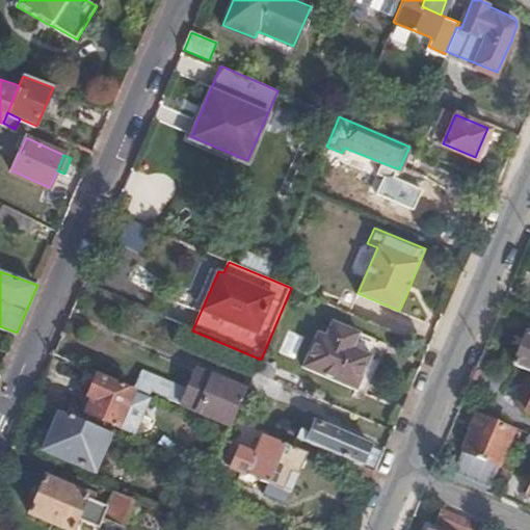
[(415,284),(412,282),(406,295),(409,296),(415,284)]
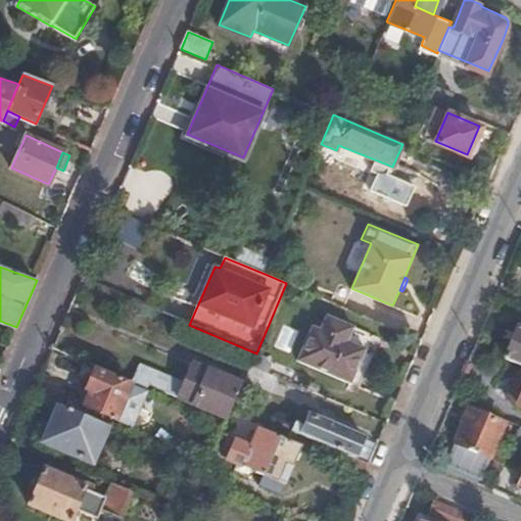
[(352,325),(326,315),(320,329),(311,325),(297,359),(349,381),(364,348),(346,340),(352,325)]
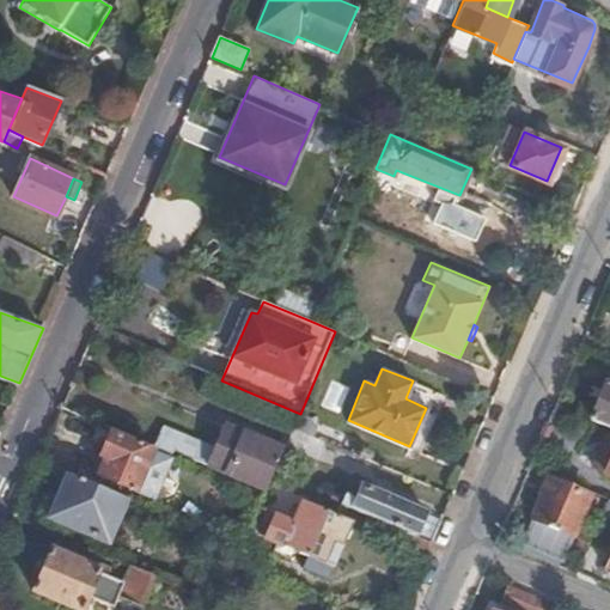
[(609,377),(608,380),(605,380),(590,416),(609,425),(609,377)]
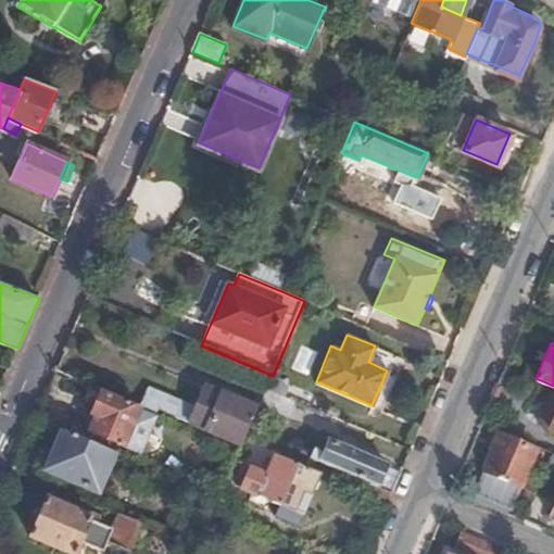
[(185,425),(237,447),(254,408),(202,386),(192,407),(147,388),(139,405),(163,415),(185,425)]
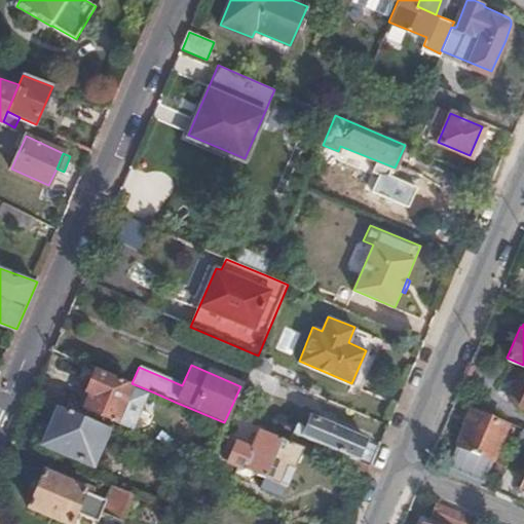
[(97,372),(87,393),(92,394),(85,408),(117,421),(132,388),(97,372)]
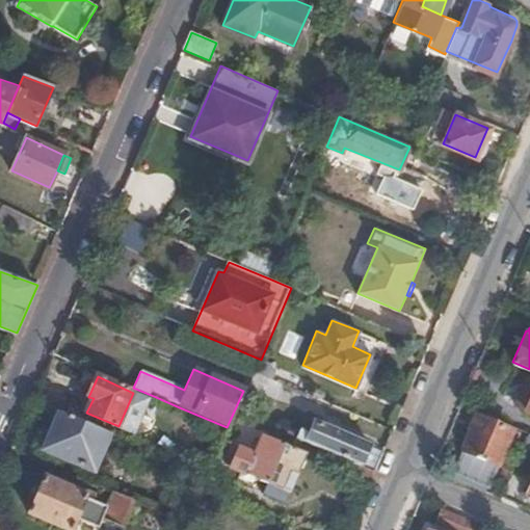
[(144,398),(133,393),(118,426),(130,431),(144,398)]
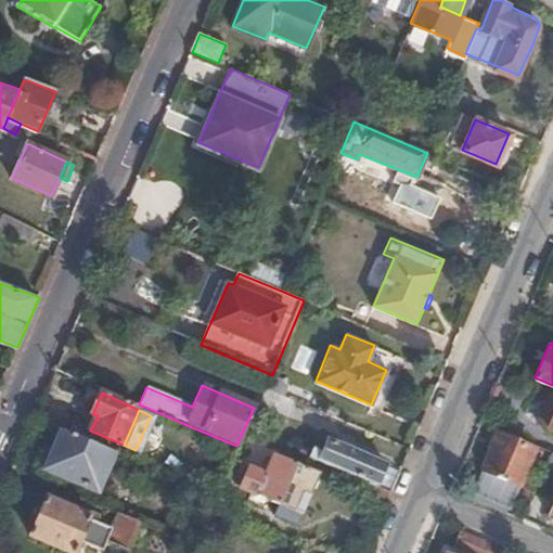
[(53,426),(62,431),(80,439),(86,428),(88,423),(60,411),(53,426)]
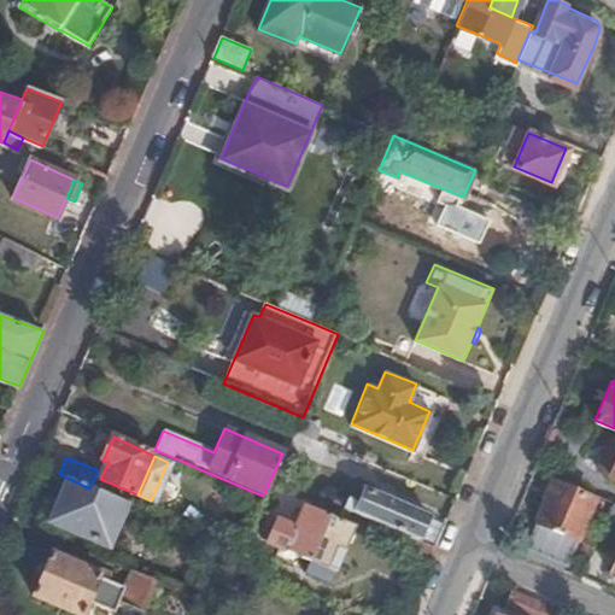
[(103,461),(98,470),(95,476),(100,479),(109,462),(103,461)]
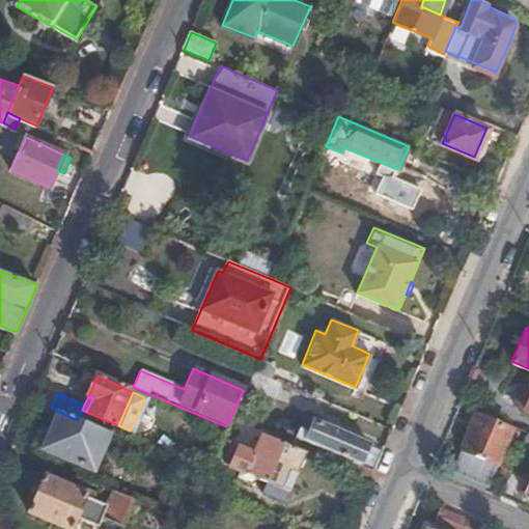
[(92,470),(109,434),(77,420),(59,412),(51,430),(46,428),(38,447),(92,470)]
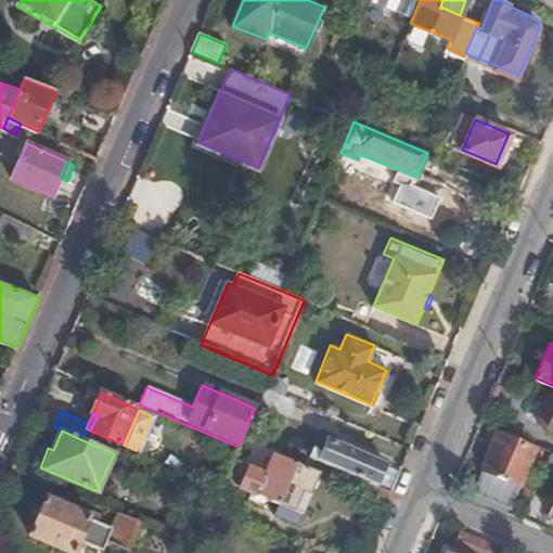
[(492,499),(490,503),(505,510),(508,506),(509,506),(534,448),(498,433),(484,468),(486,470),(476,492),(492,499)]
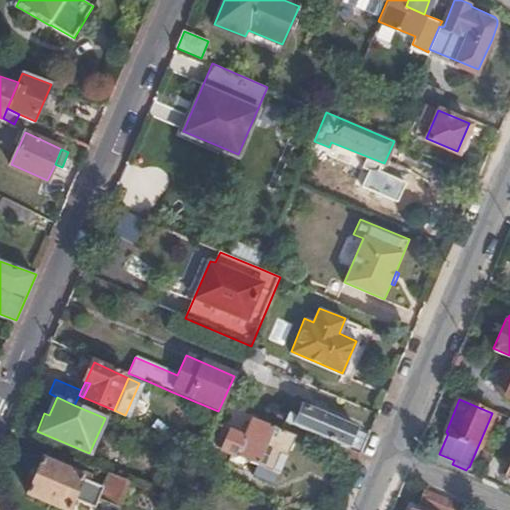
[(347,447),(356,427),(303,404),(297,416),(289,413),(285,421),(339,444),(347,447)]
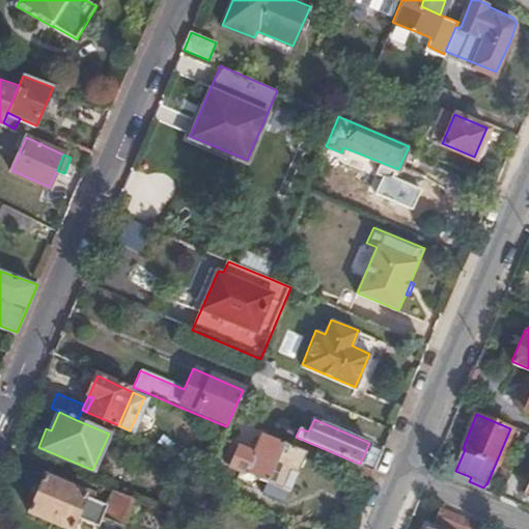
[(528,430),(527,429),(519,449),(528,452),(528,430)]
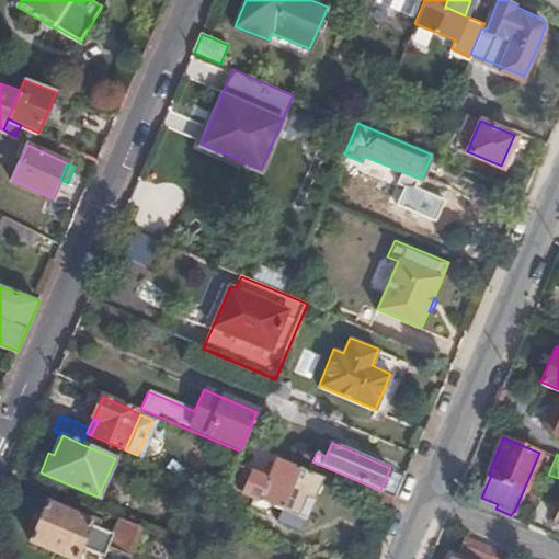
[(301,518),(317,486),(273,467),(264,486),(249,481),(242,493),(301,518)]
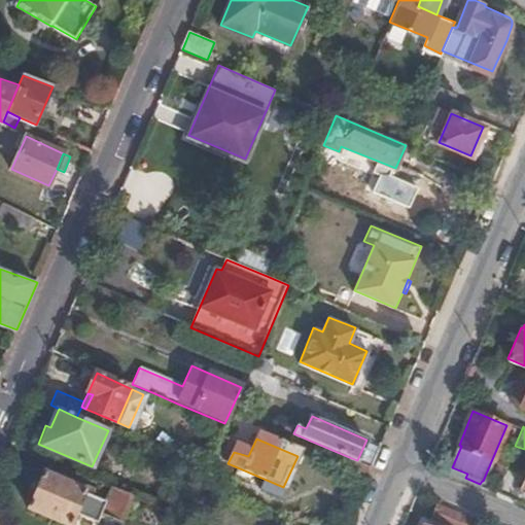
[(373,466),(373,465),(381,445),(366,440),(357,460),(373,466)]
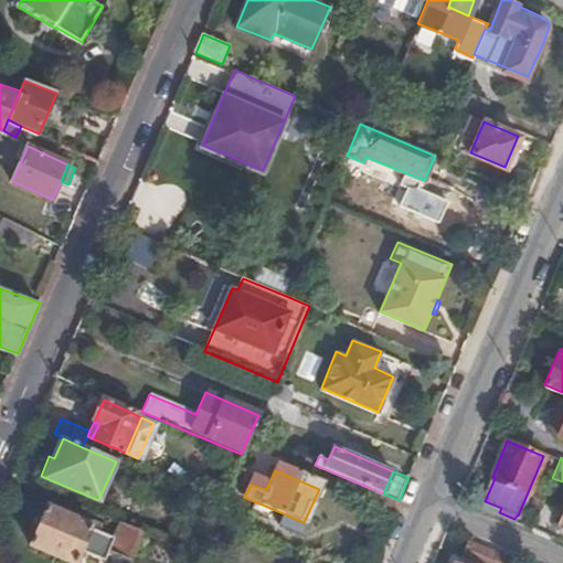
[(369,501),(395,511),(400,500),(383,494),(374,490),(369,501)]
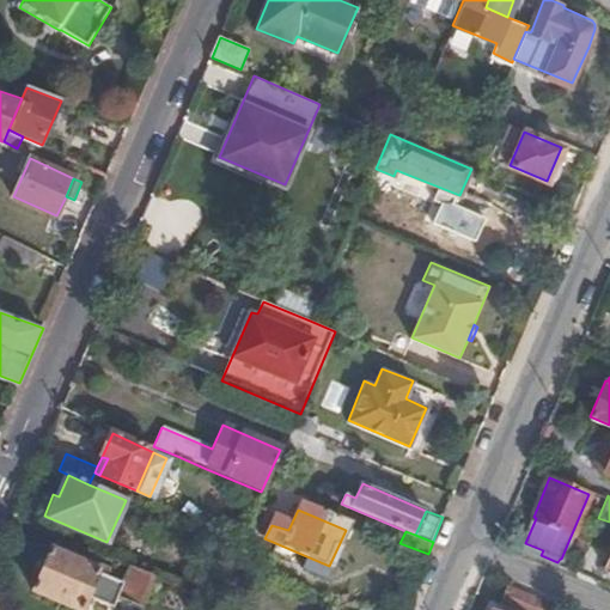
[(52,549),(34,591),(79,609),(89,609),(95,598),(114,607),(117,598),(142,608),(156,578),(130,567),(123,583),(104,574),(105,572),(52,549)]
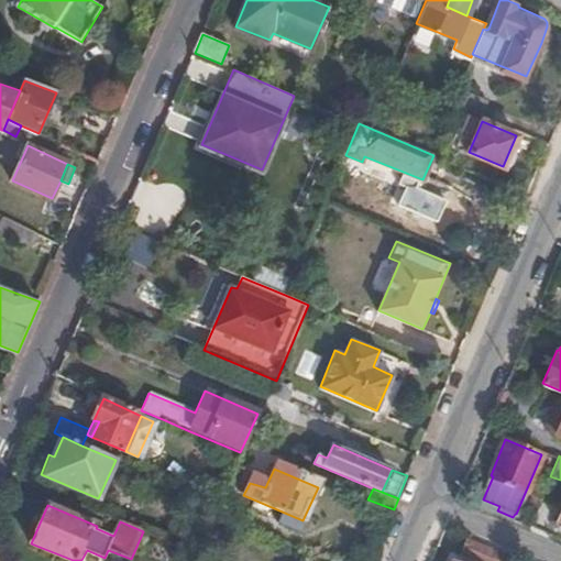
[(502,560),(506,553),(470,538),(463,552),(482,560),(502,560)]
